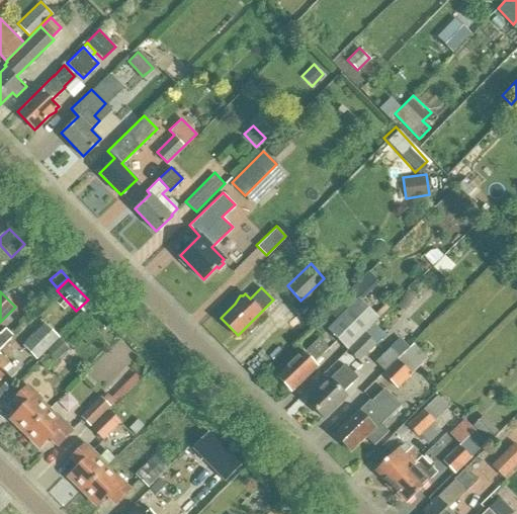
[(346,347),(377,316),(358,296),(327,328),(346,347)]
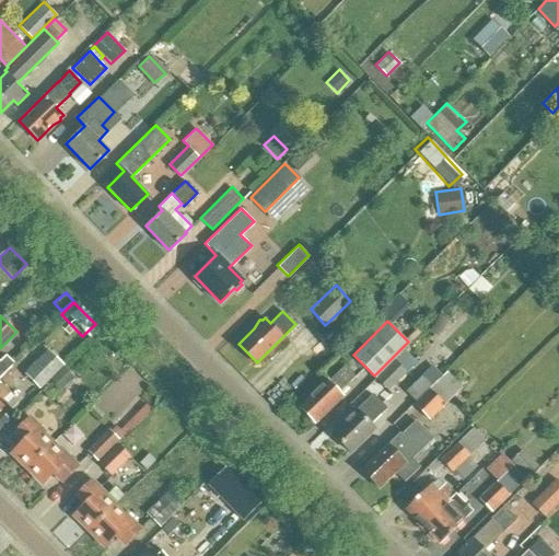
[(39,389),(63,365),(47,349),(24,373),(39,389)]
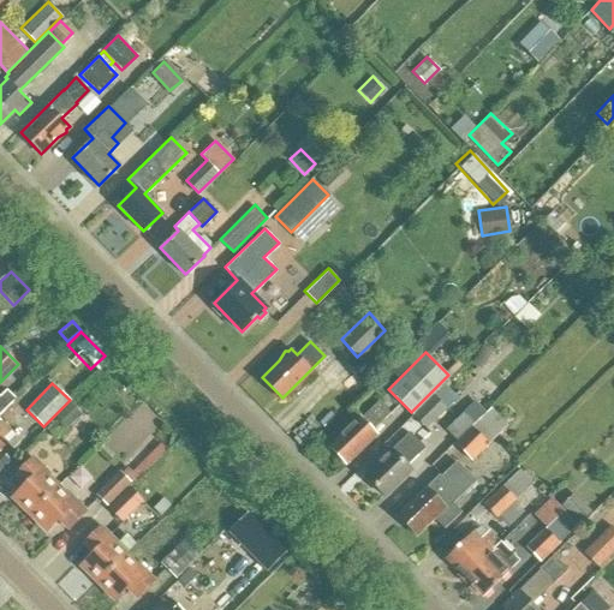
[(0,411),(15,398),(6,389),(0,394),(0,411)]
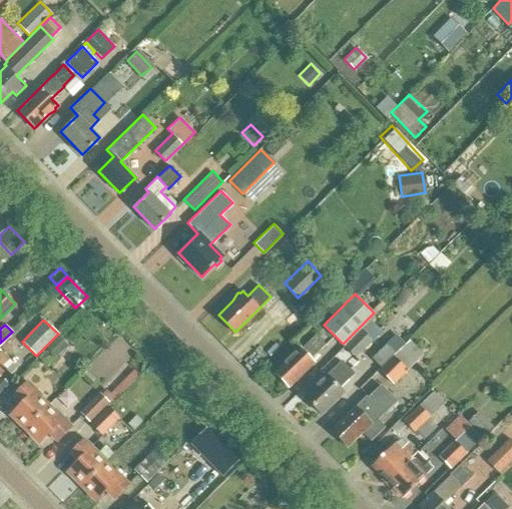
[(355,356),(372,340),(361,328),(344,345),(355,356)]
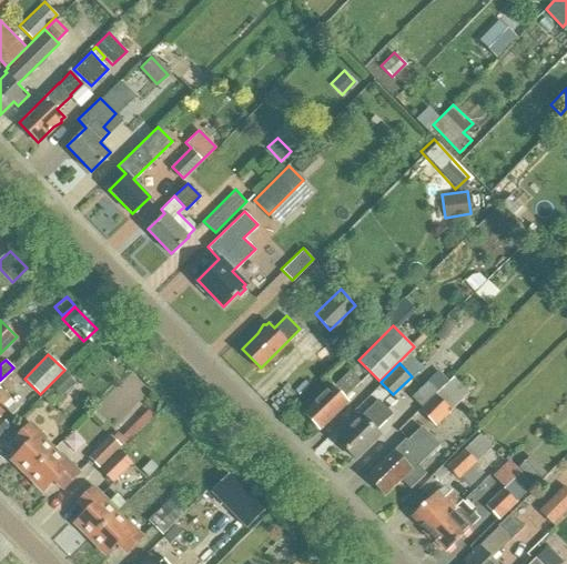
[(411,395),(421,406),(448,380),(437,369),(411,395)]
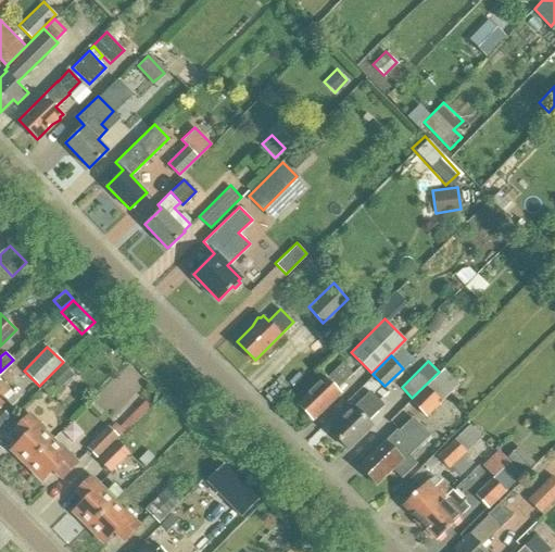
[(337,388),(352,373),(341,362),(326,377),(325,376),(297,403),(313,418),(340,391),(337,388)]
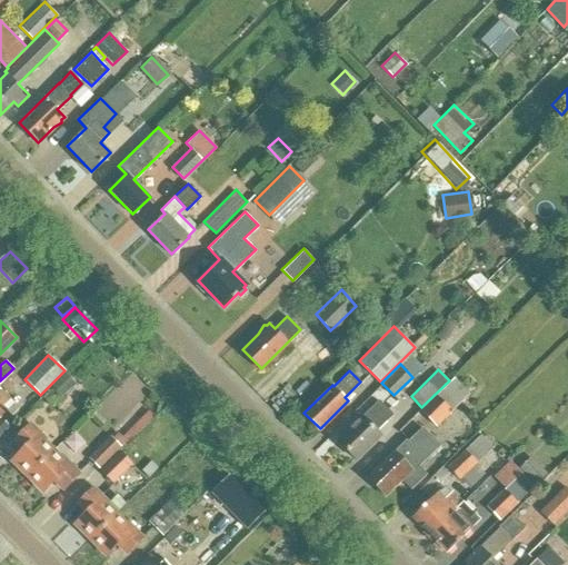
[(75,382),(65,373),(52,385),(61,395),(75,382)]
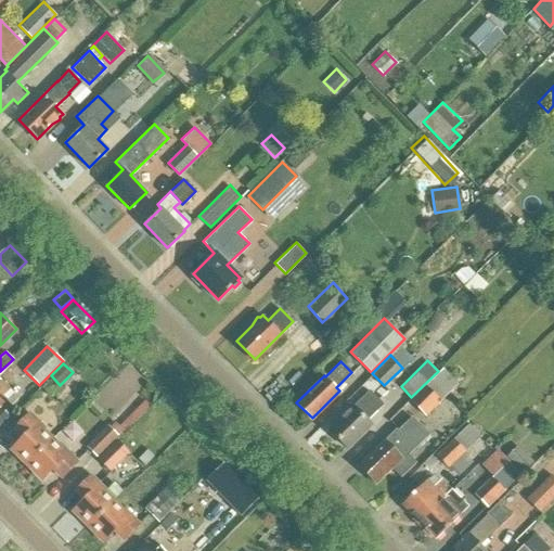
[(425,413),(456,383),(442,367),(438,371),(411,397),(409,398),(425,414),(426,414),(425,413)]
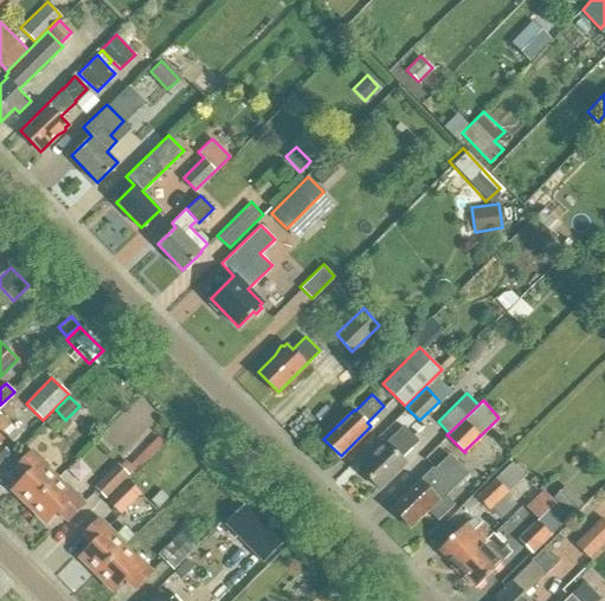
[(2,432),(10,424),(0,413),(0,441),(7,435),(2,432)]
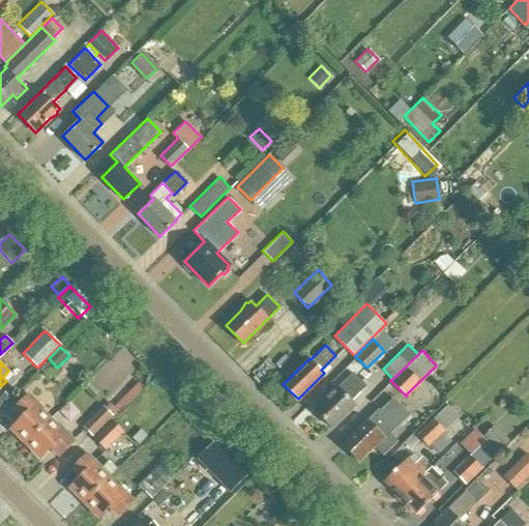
[(349,401),(365,385),(352,371),(314,409),(331,427),(354,405),(349,401)]
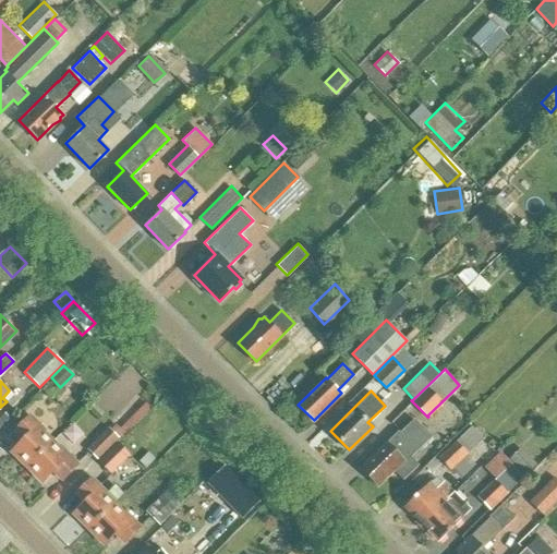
[(11,450),(26,466),(52,441),(43,431),(44,430),(28,414),(13,431),(22,440),(11,450)]
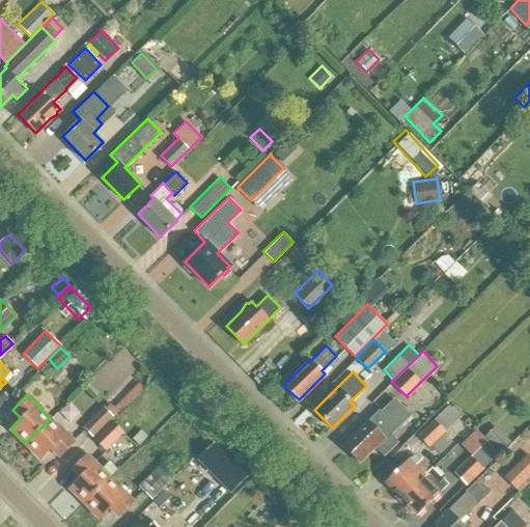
[(379,408),(367,419),(342,444),(359,462),(374,446),(383,455),(397,440),(390,433),(410,414),(392,397),(380,410),(379,408)]
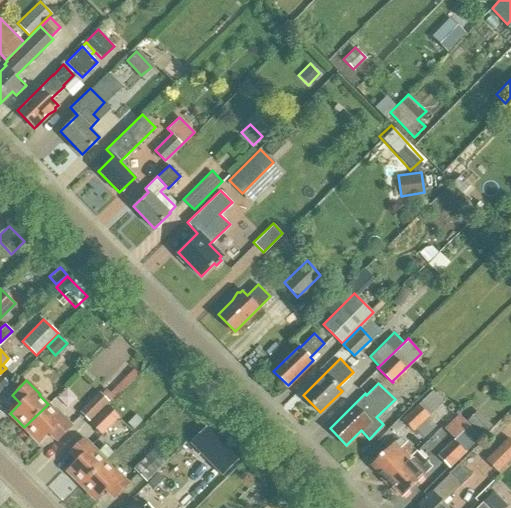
[(413,430),(443,401),(432,389),(402,418),(413,430)]
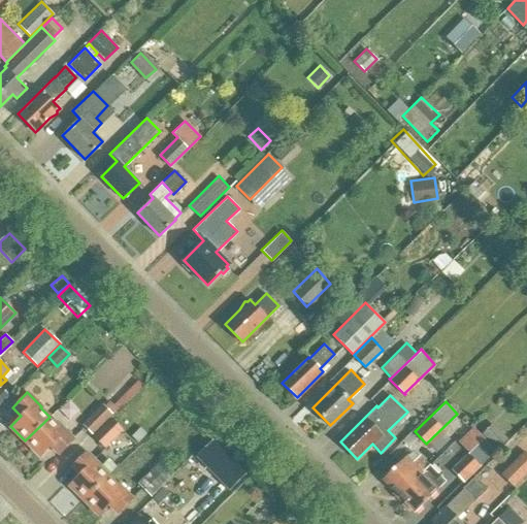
[(102,403),(81,423),(92,432),(111,413),(102,403)]
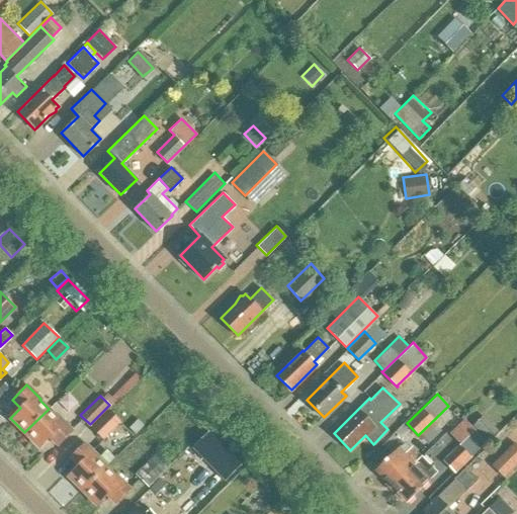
[(57,418),(49,409),(24,432),(38,446),(49,436),(57,444),(71,431),(58,417),(57,418)]
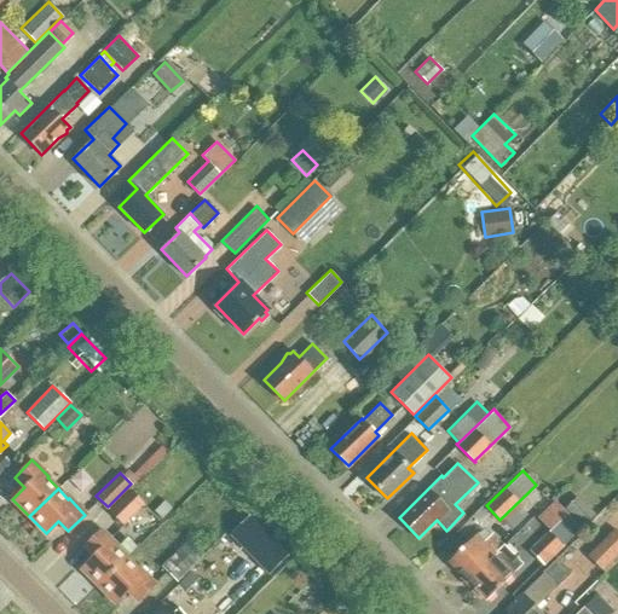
[(144,503),(131,488),(109,509),(122,522),(144,503)]
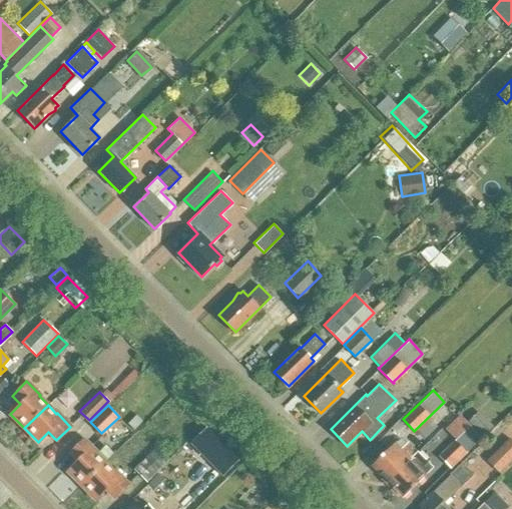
[(467,420),(481,434),(491,424),(477,410),(467,420)]
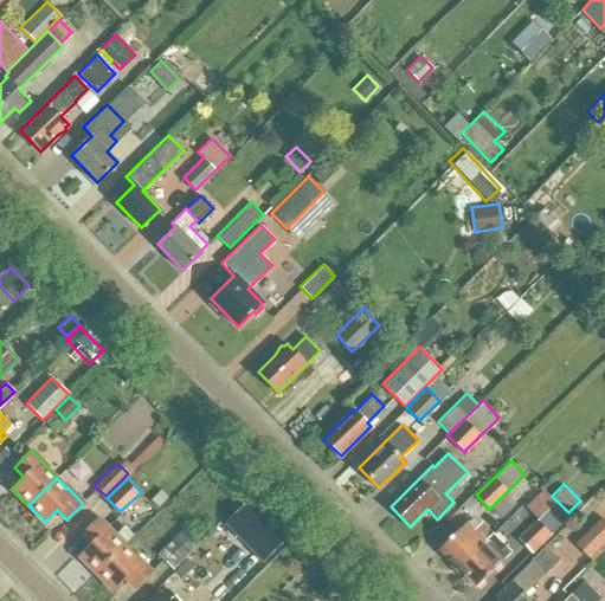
[(160,489),(150,498),(158,505),(167,496),(160,489)]
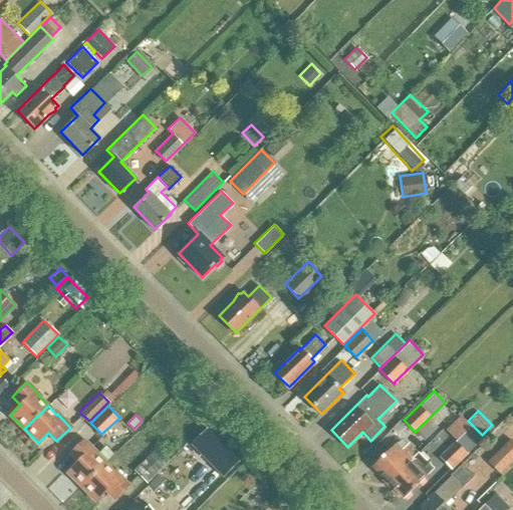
[(450,468),(482,437),(470,426),(439,456),(450,468)]
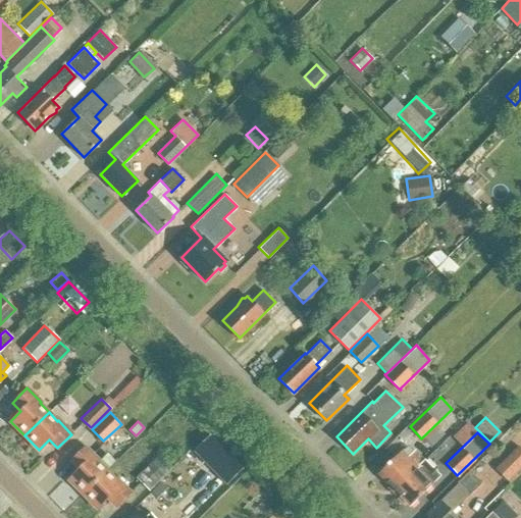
[(124,433),(117,441),(125,450),(134,442),(124,433)]
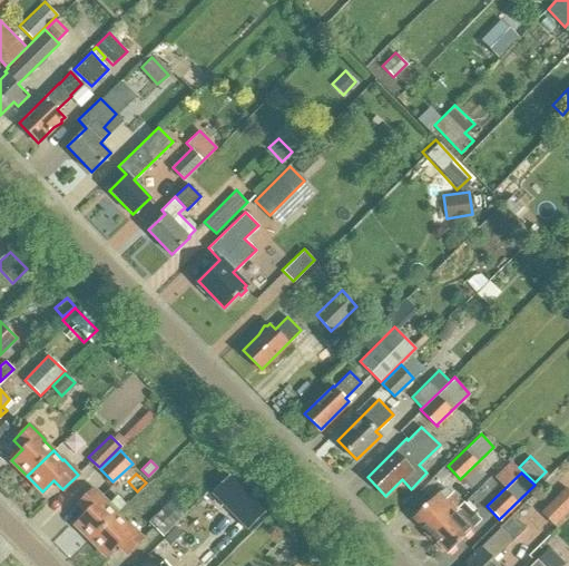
[(229,475),(212,491),(247,527),(264,510),(229,475)]
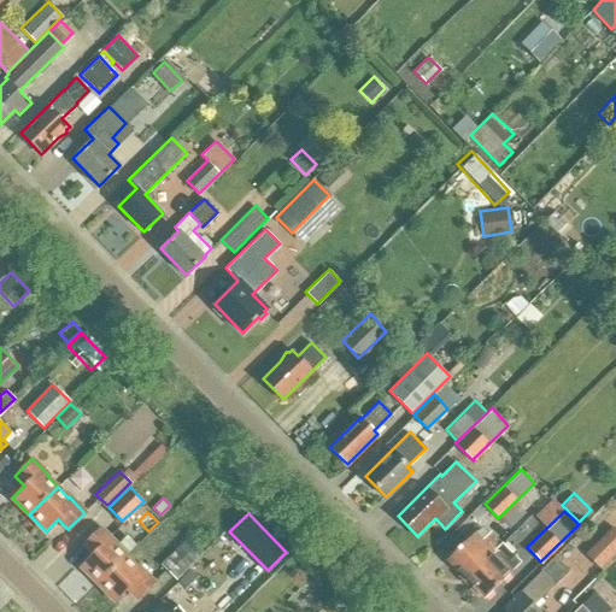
[(599,566),(615,549),(615,528),(611,524),(585,552),(599,566)]
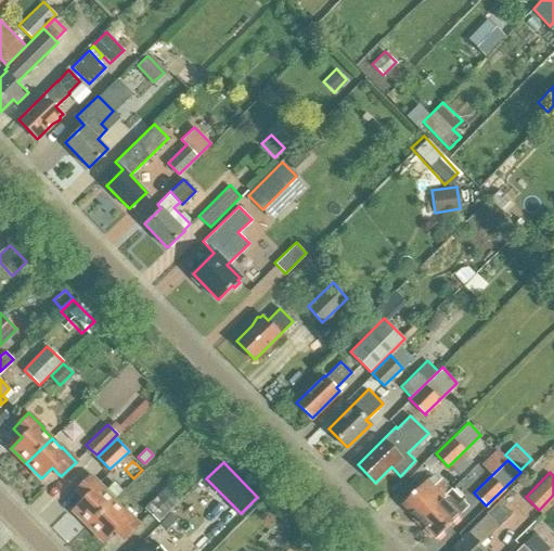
[(103,489),(89,475),(75,490),(84,499),(72,510),(87,525),(112,501),(103,490),(103,489)]
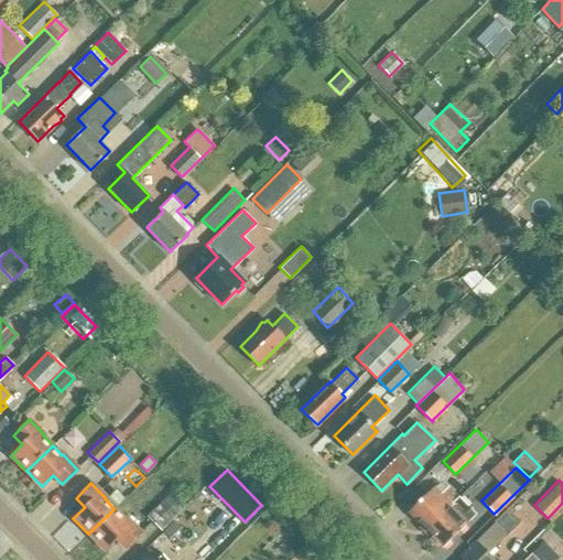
[(424,528),(457,496),(446,485),(440,493),(433,486),(408,510),(424,528)]
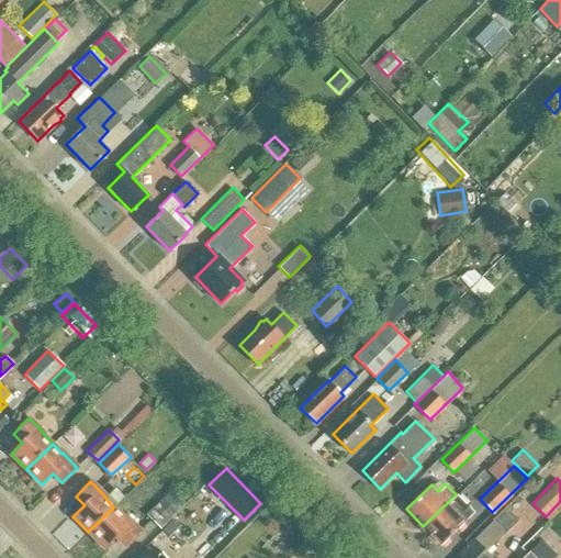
[(158,528),(183,504),(169,489),(144,513),(158,528)]
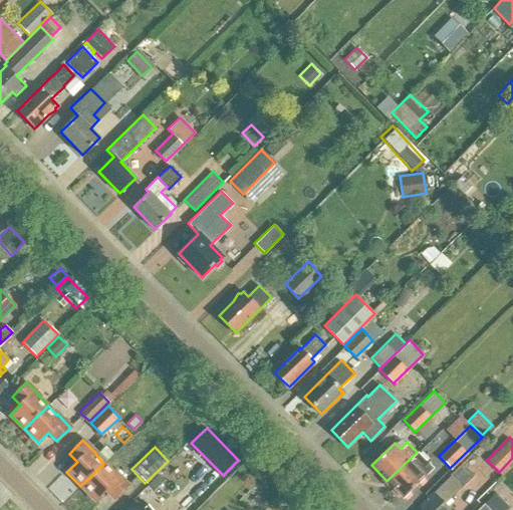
[(403,497),(433,467),(418,452),(417,452),(387,481),(403,497)]
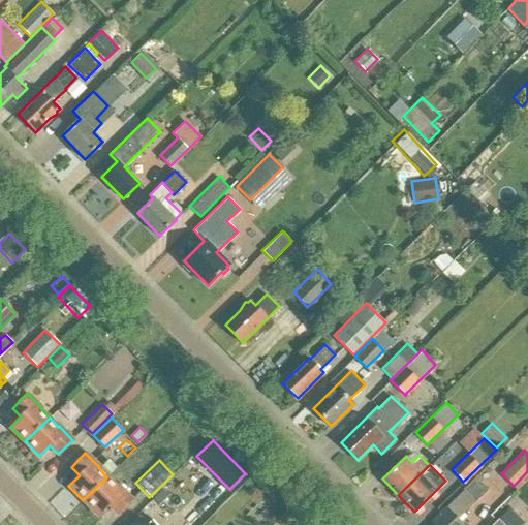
[(187,488),(176,475),(167,484),(179,496),(187,488)]
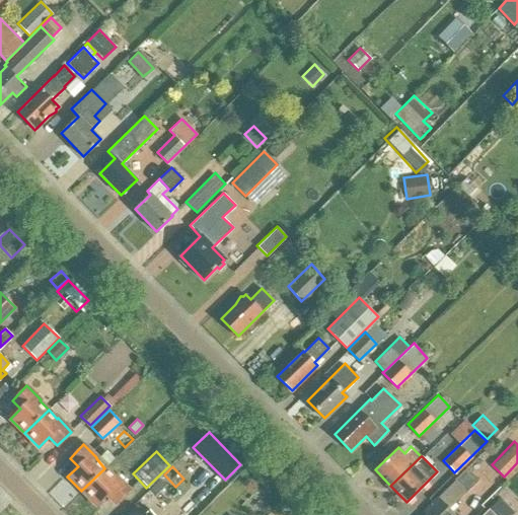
[(455,514),(448,508),(467,490),(477,479),(466,467),(456,479),(424,509),(427,513),(425,514),(455,514)]
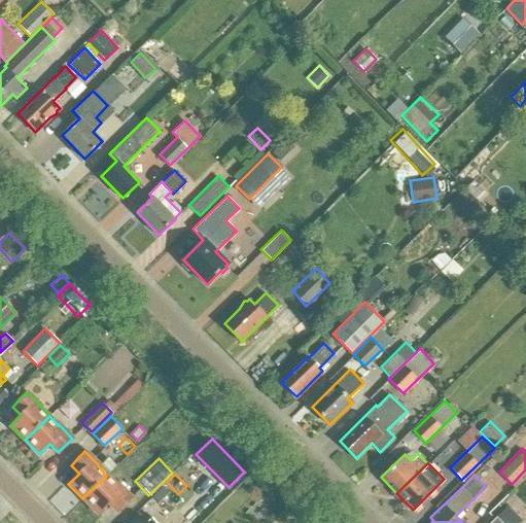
[(114,484),(106,476),(82,498),(96,514),(107,502),(115,511),(130,497),(115,483),(114,484)]
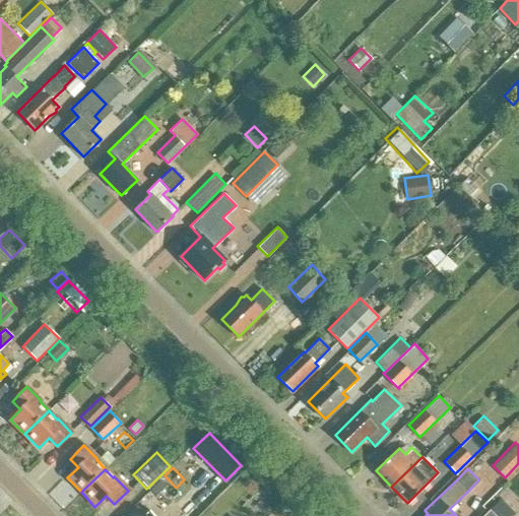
[(167,487),(159,480),(150,491),(156,497),(167,487)]
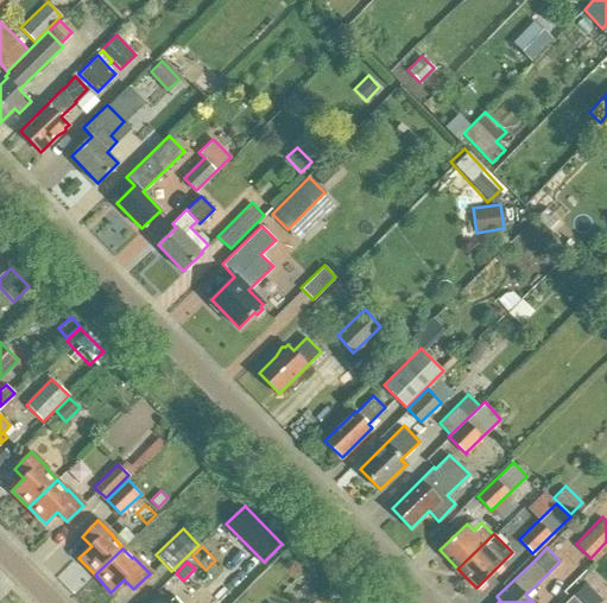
[(179,602),(169,591),(162,598),(159,596),(151,602),(179,602)]
